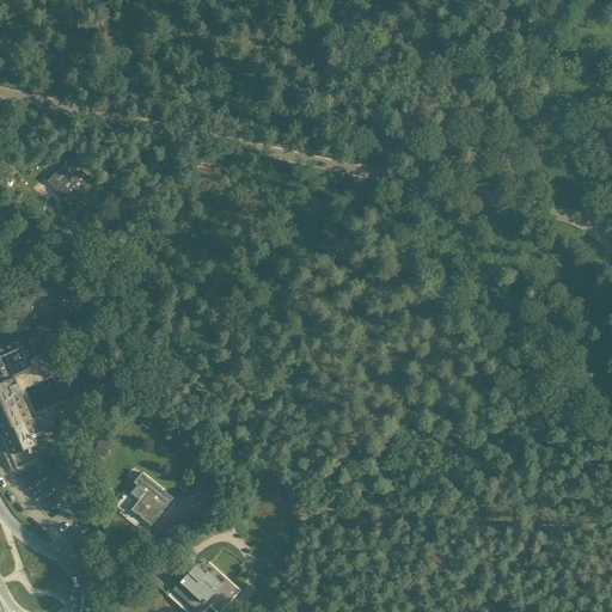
[(96,184),(83,171),(78,176),(66,163),(49,178),(47,181),(57,191),(55,194),(60,199),(69,209),(96,184)]
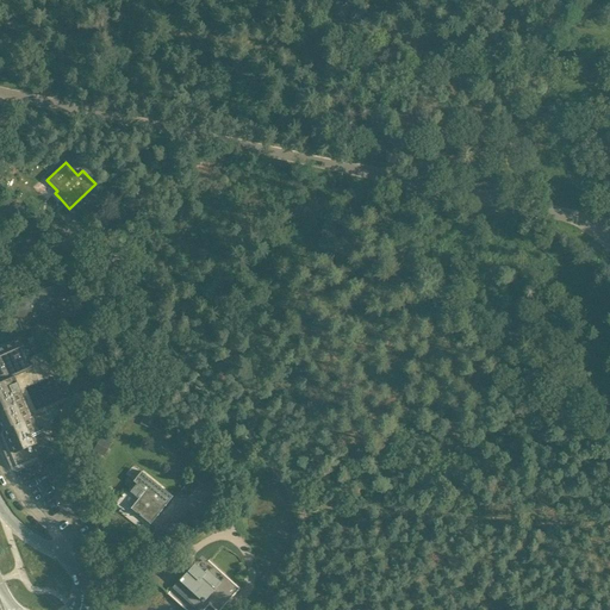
[(35,293),(39,307),(43,318),(47,316),(49,322),(68,315),(58,288),(57,284),(35,293)]
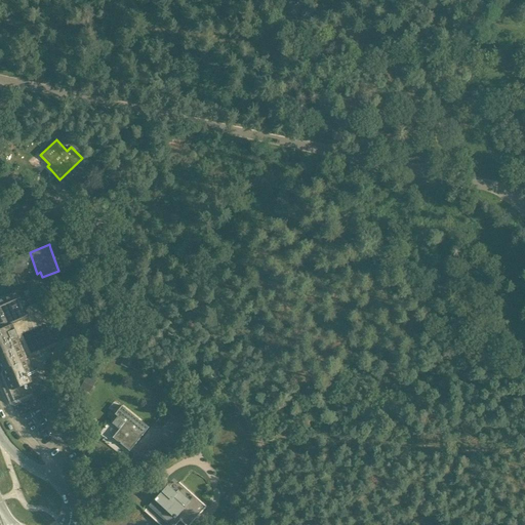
[(19,284),(29,281),(35,279),(34,275),(37,274),(34,265),(30,252),(10,259),(14,272),(19,284)]
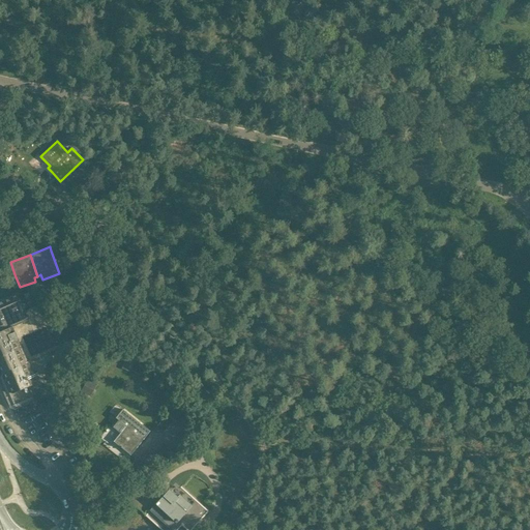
[(41,393),(43,383),(49,361),(53,359),(50,352),(30,308),(25,311),(18,295),(0,302),(0,365),(3,373),(0,374),(0,375),(0,382),(10,407),(16,409),(33,401),(35,395),(41,393)]
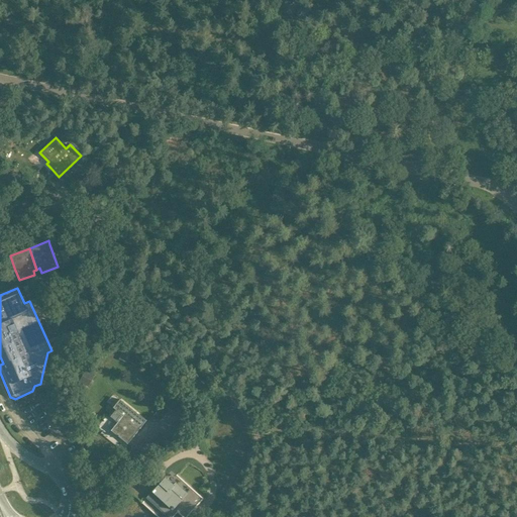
[(29,301),(48,343),(60,338),(41,296),(29,301)]
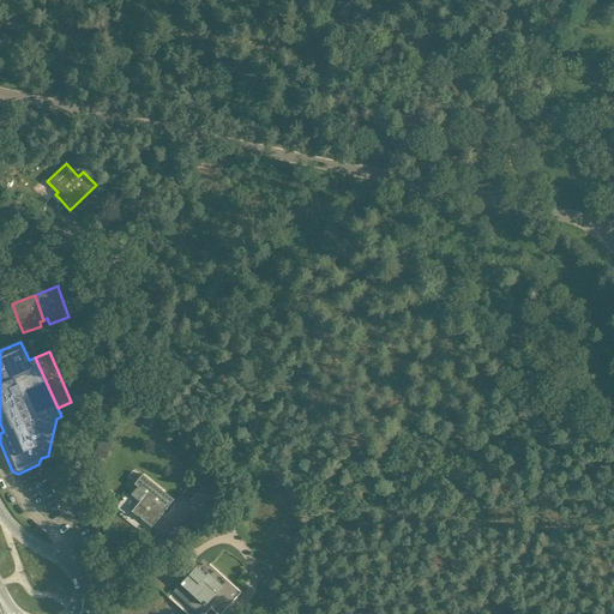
[(84,373),(73,378),(78,391),(90,386),(84,373)]
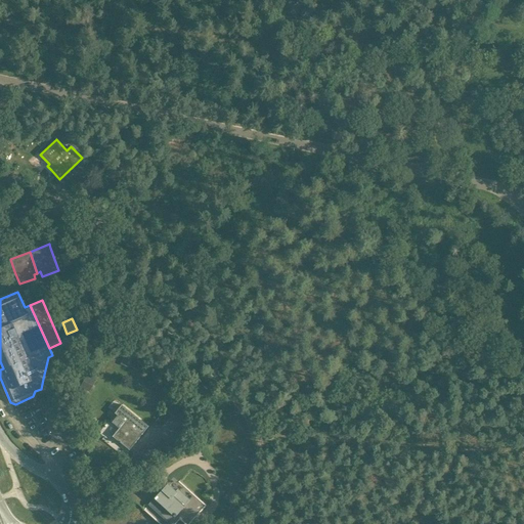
[(123,355),(120,364),(129,368),(132,358),(123,355)]
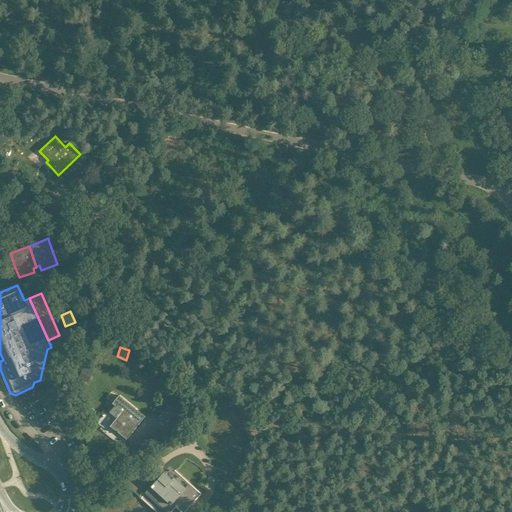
[(78,378),(87,383),(93,372),(84,367),(78,378)]
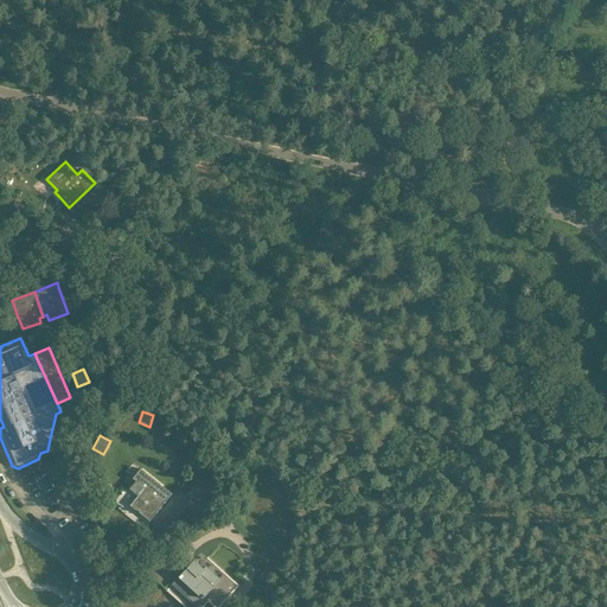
[(149,522),(151,519),(172,493),(140,468),(133,479),(135,481),(129,490),(138,496),(131,505),(149,522)]
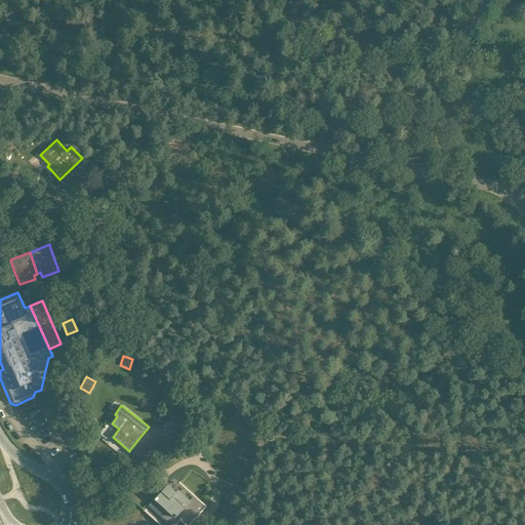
[(164,410),(156,423),(163,428),(171,414),(164,410)]
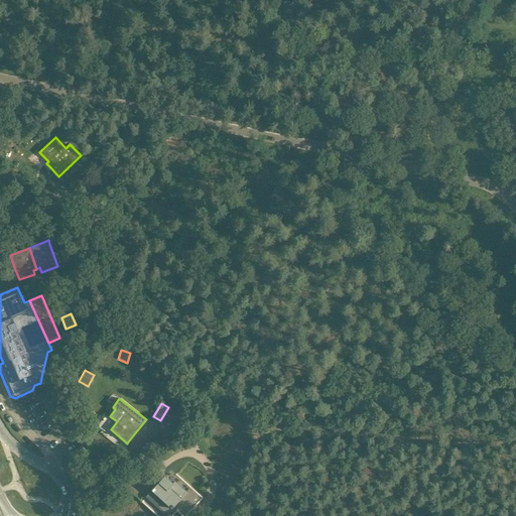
[(185,515),(203,498),(196,491),(186,483),(185,484),(175,475),(171,479),(164,472),(150,488),(152,490),(141,502),(156,515),(172,515),(176,511),(181,515),(185,515)]
